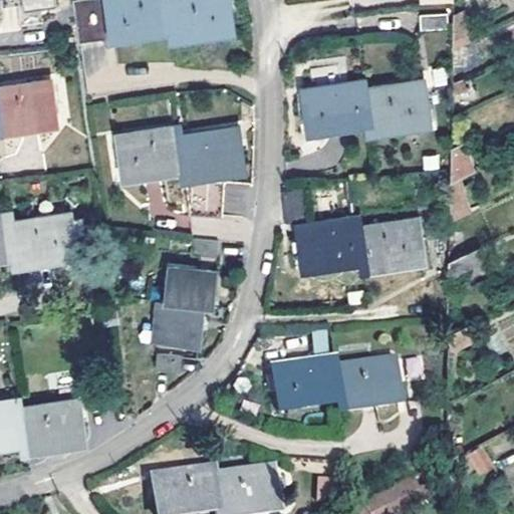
[(172,40),(175,39),(169,0),(73,0),(79,39),(80,43),(171,31),(172,40)]
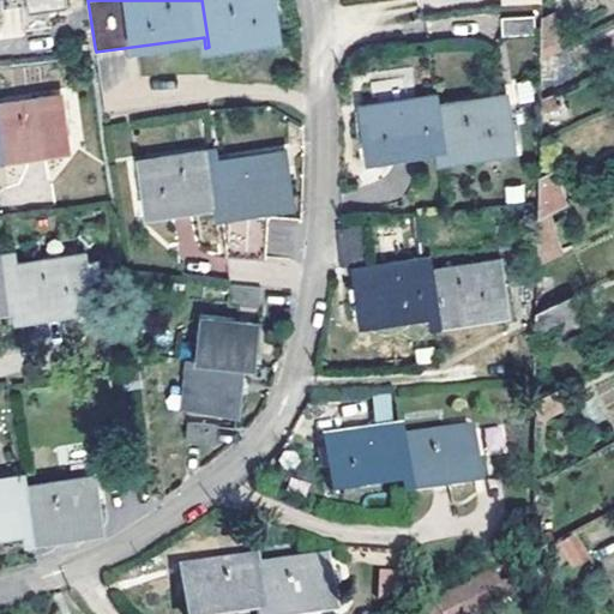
[(202,0),(209,47),(280,37),(274,0),(202,0)]
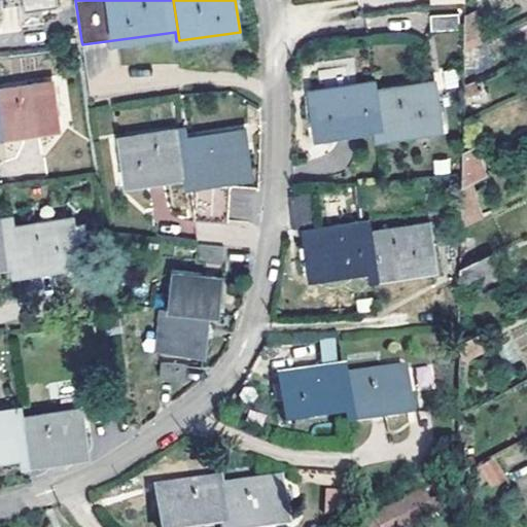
[(454,9),(427,12),(429,30),(455,27),(454,9)]
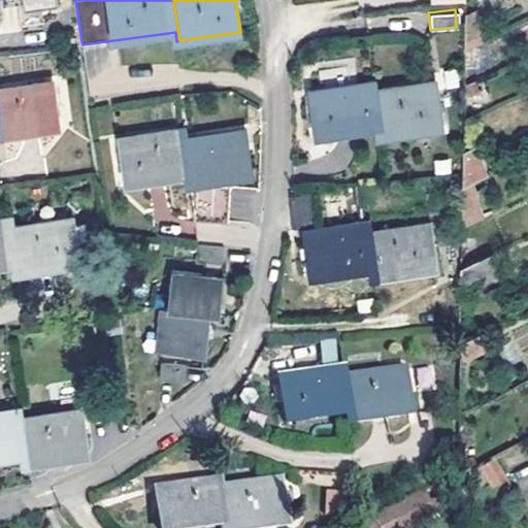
[(475,11),(466,15),(466,34),(482,27),(475,11)]
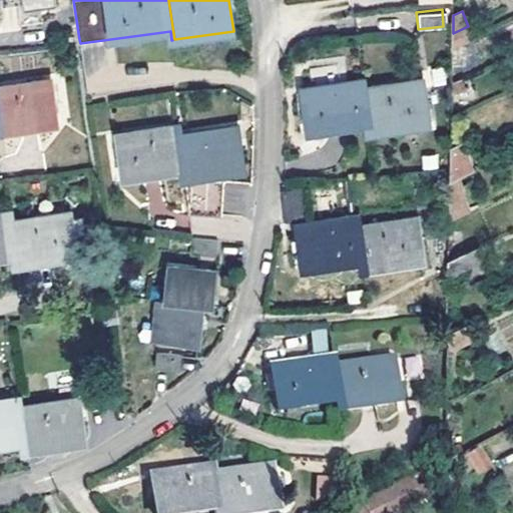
[(308,68),(311,88),(347,83),(344,63),(308,68)]
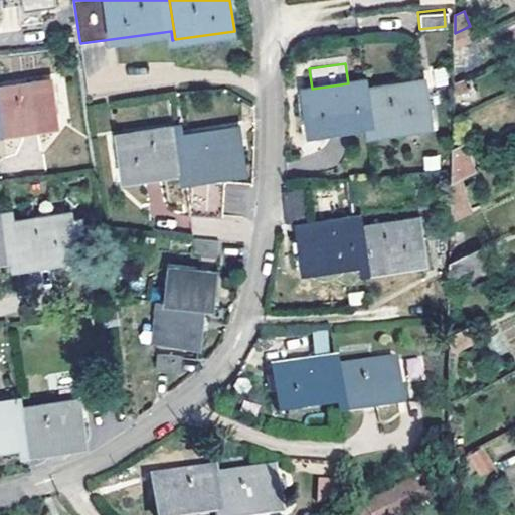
[(0,128),(58,120),(52,76),(0,83),(0,128)]
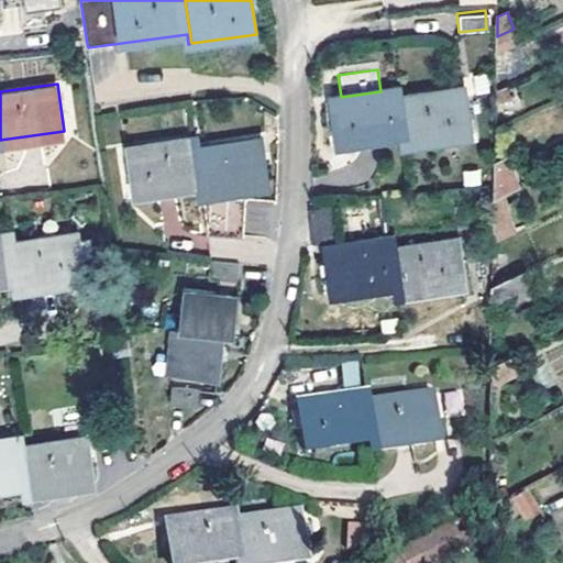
[(405,145),(407,145),(399,88),(381,91),(341,97),(330,99),(338,146),(404,136),(405,145)]
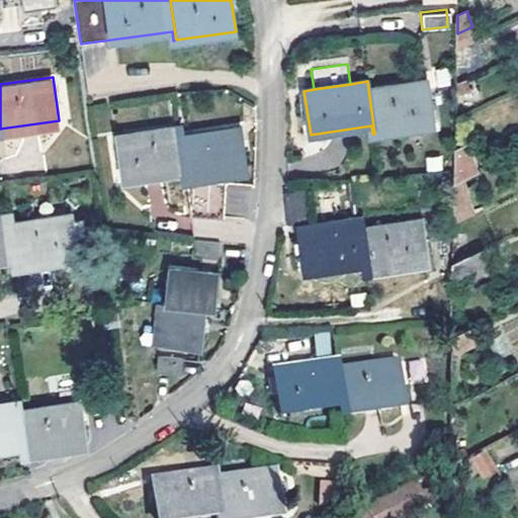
[(369,81),(367,81),(374,134),(434,124),(428,82),(370,90),(369,81)]
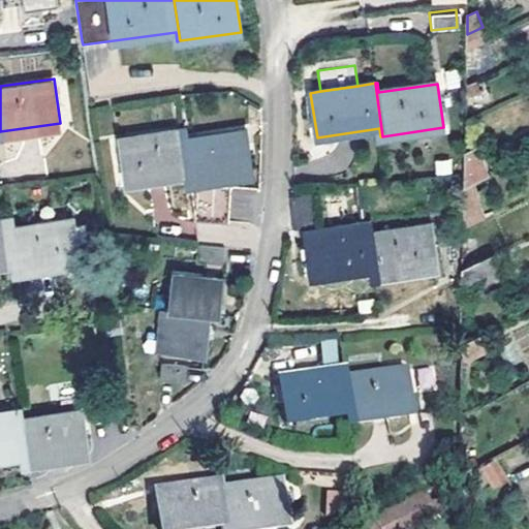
[(190,182),(192,182),(185,129),(123,136),(129,181),(189,174),(190,182)]
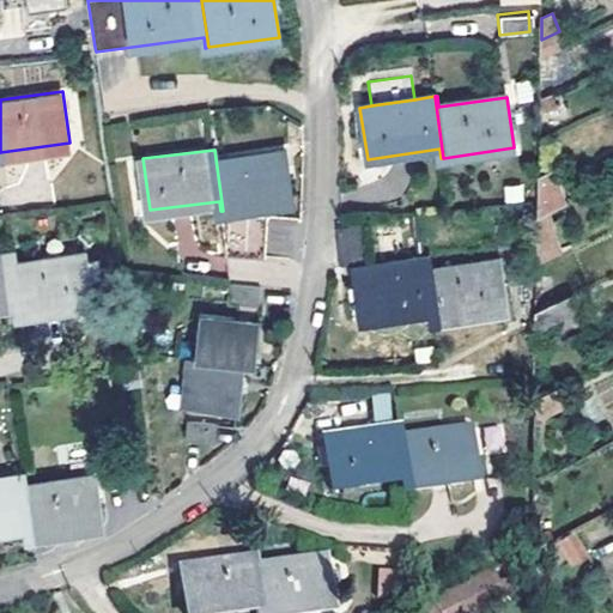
[(218,150),(214,150),(223,211),(228,258),(267,261),(265,206),(292,202),(286,151),(218,159),(218,150)]
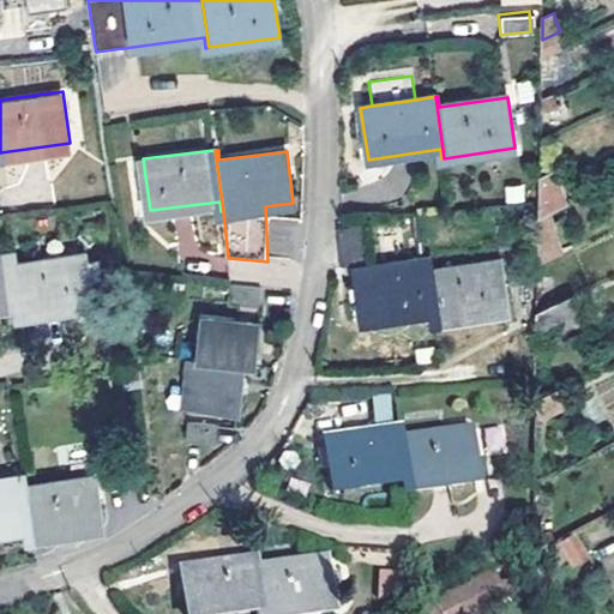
[(569,250),(551,211),(539,216),(537,263),(569,250)]
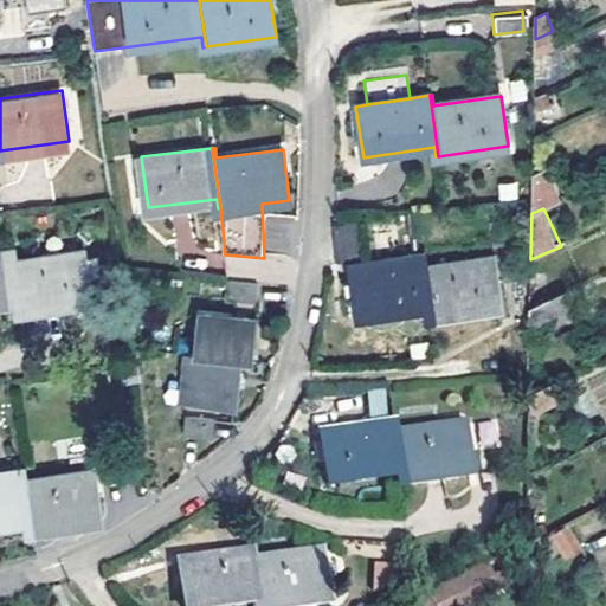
[(14,249),(12,250),(21,313),(91,302),(86,271),(84,251),(17,260),(14,249)]
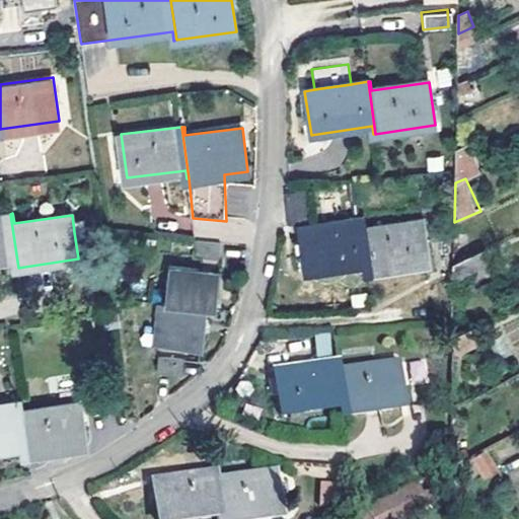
[(16,268),(18,268),(10,214),(0,215),(0,260),(15,258),(16,268)]
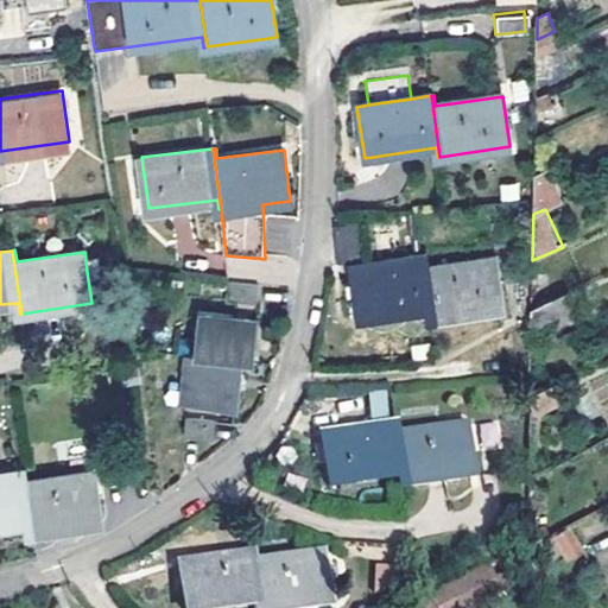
[(94,251),(84,252),(87,272),(97,271),(94,251)]
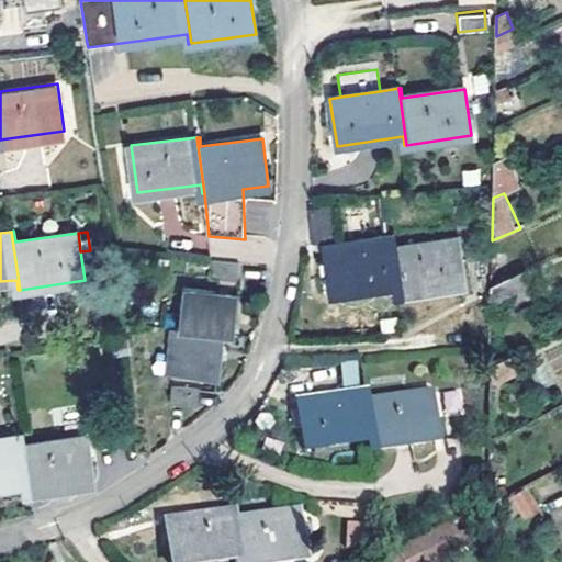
[(392,238),(328,249),(336,298),(397,287),(398,296),(401,295),(392,238)]
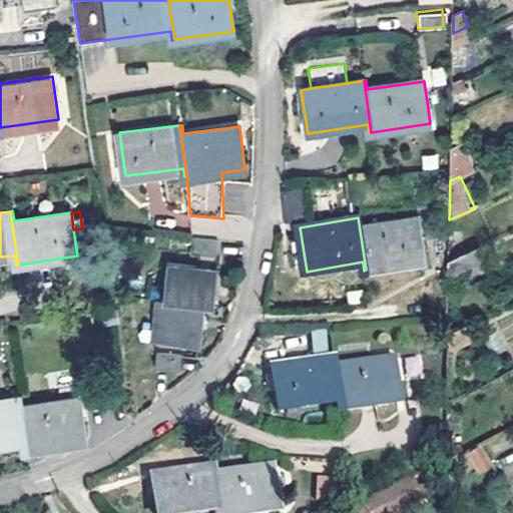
[(360,217),(358,217),(366,270),(425,260),(420,235),(417,217),(362,227),(360,217)]
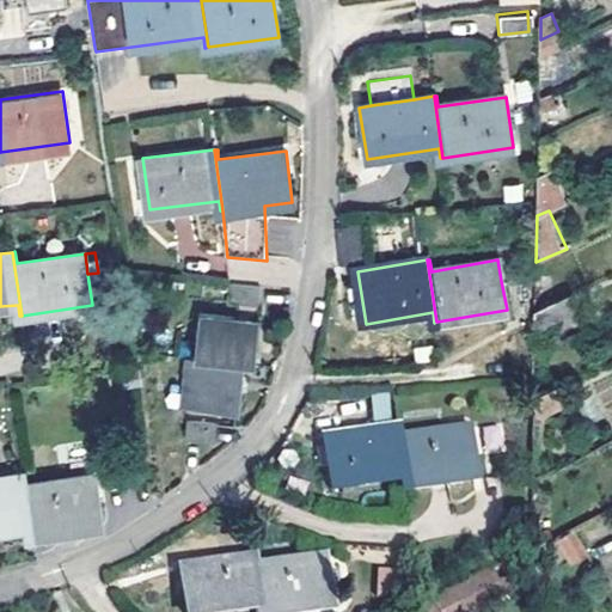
[(267,288),(237,283),(234,301),(264,305),(267,288)]
